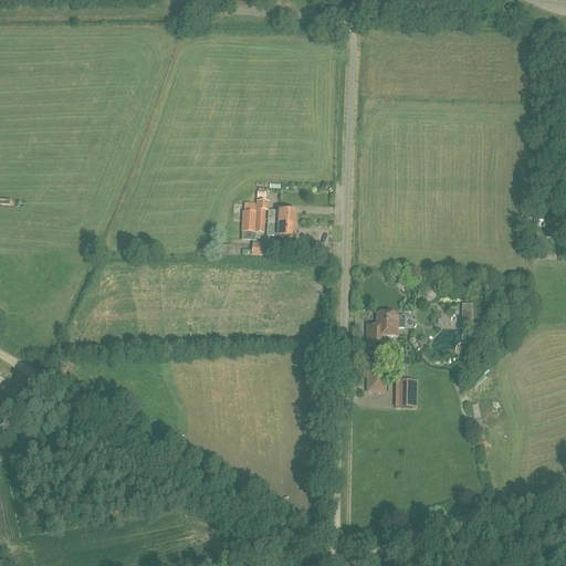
[(269,210),(269,202),(257,201),(255,222),(264,223),(265,210),(269,210)]
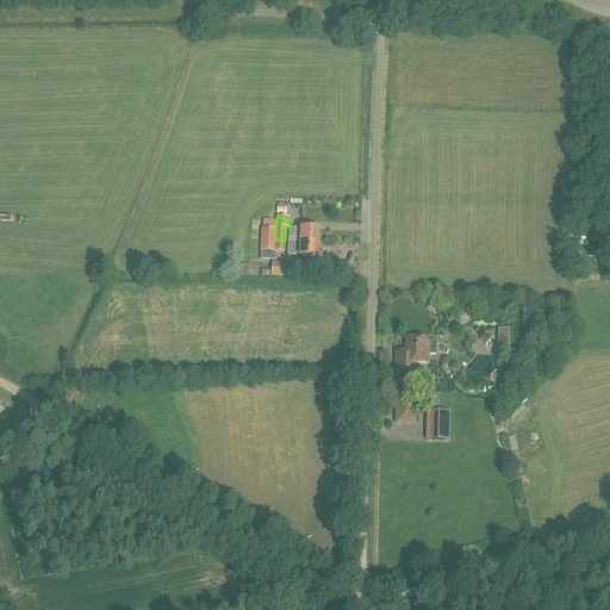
[(284,251),(285,241),(275,240),(275,219),(262,219),(260,257),(260,259),(275,260),(275,251),(284,251)]
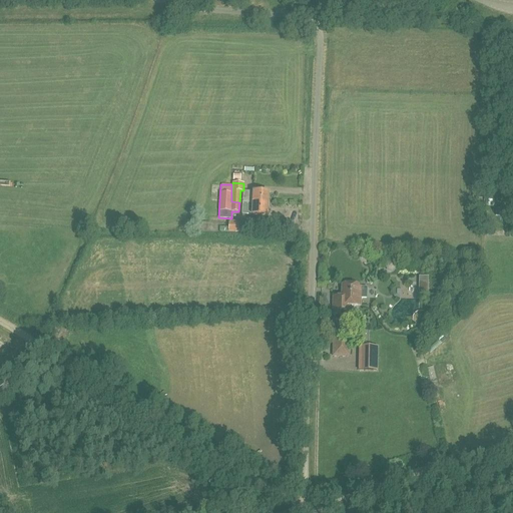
[(241,202),(267,204),(268,192),(245,191),(245,194),(242,194),(241,202)]
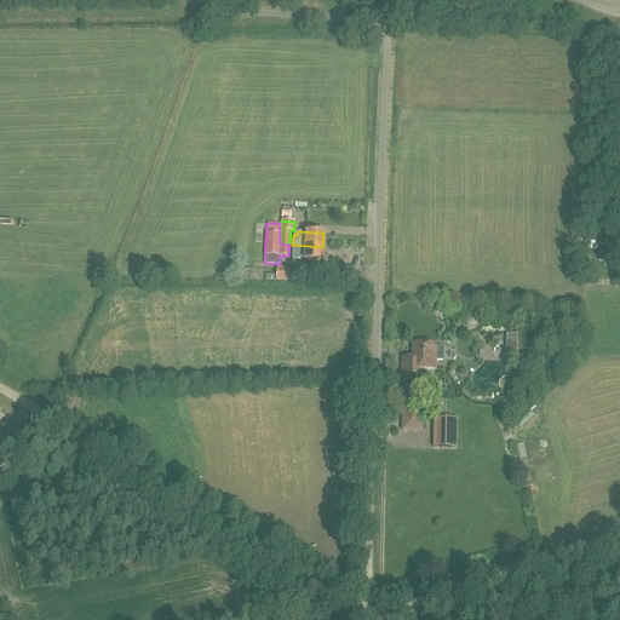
[(601,237),(585,235),(585,247),(585,250),(600,251),(601,237)]
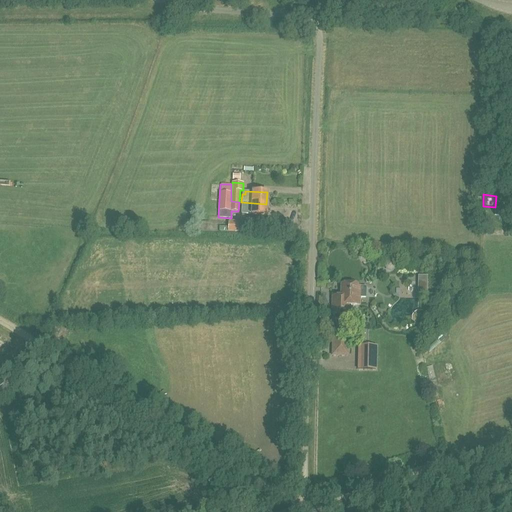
[(266,215),(267,204),(266,204),(252,203),(241,202),(241,214),(251,214),(251,215),(266,215)]
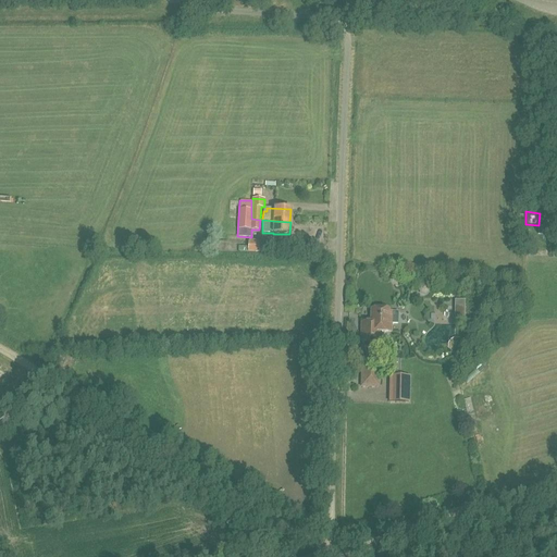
[(262,242),(248,240),(247,251),(262,252),(262,242)]
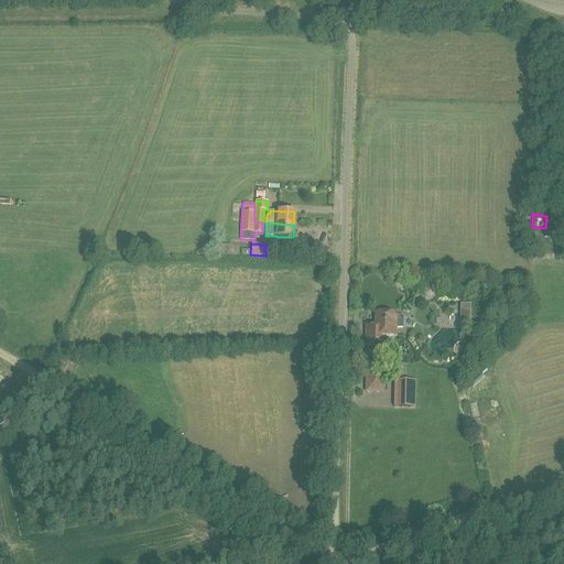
[(461,314),(469,314),(470,304),(461,304),(461,314)]
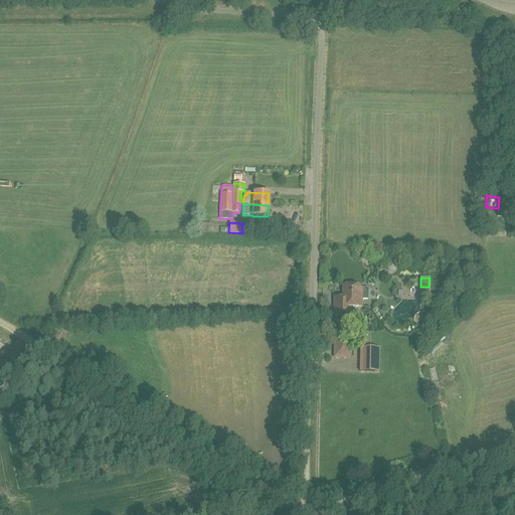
[(346,284),(345,286),(343,286),(343,298),(334,298),(334,315),(350,315),(350,306),(361,306),(361,300),(368,300),(368,288),(359,288),(359,286),(352,286),(351,284),(346,284)]
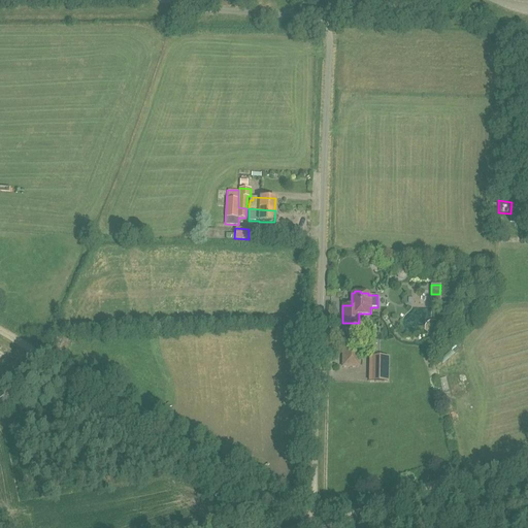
[(359,347),(343,345),(342,366),(358,366),(359,347)]
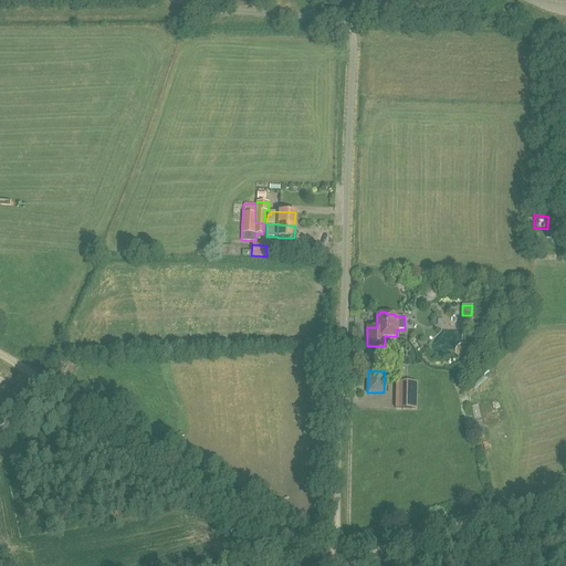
[(397,381),(397,409),(416,409),(417,381),(397,381)]
